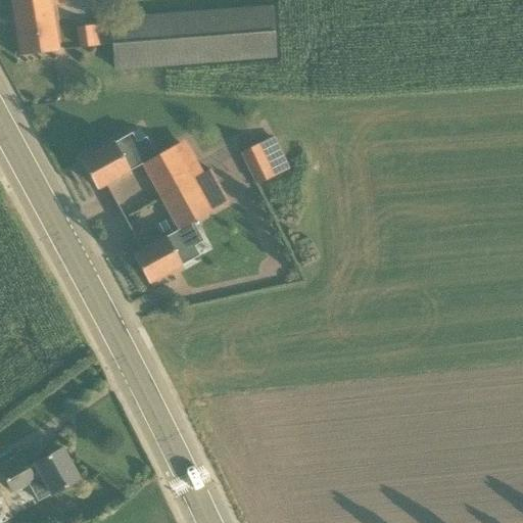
[(10,0),(20,56),(41,53),(58,50),(51,5),(65,3),(64,0),(10,0)]
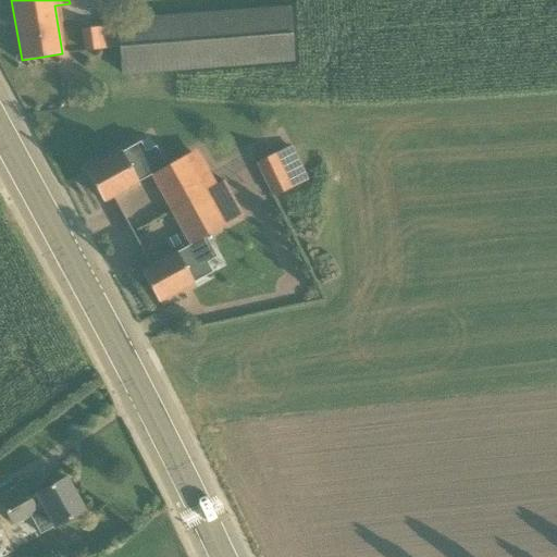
[(116,20),(118,33),(119,50),(121,75),(294,61),(288,5),(116,20)]
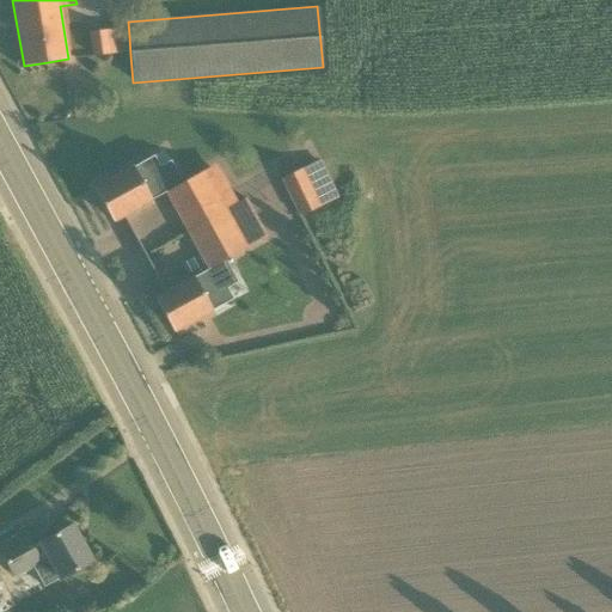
[(116,30),(91,32),(93,57),(118,55),(116,37),(116,30)]
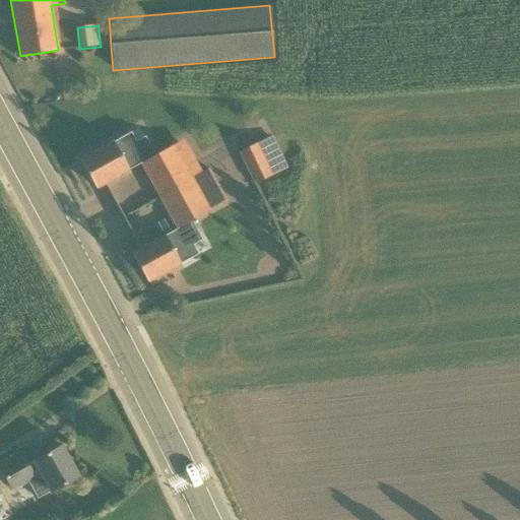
[(257,144),(239,153),(254,184),(256,183),(272,175),(282,170),(267,139),(257,144)]
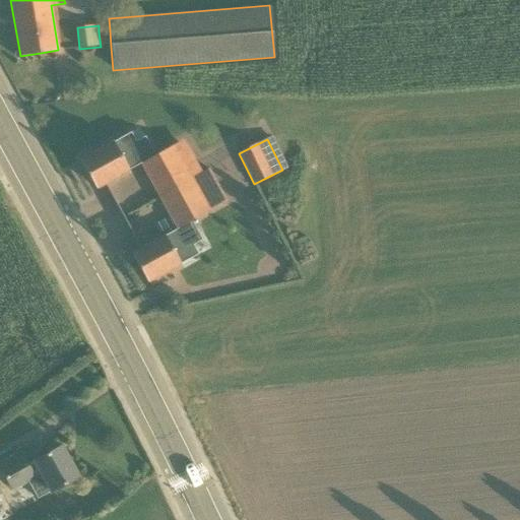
[(141,163),(160,197),(191,179),(182,164),(190,158),(184,146),(176,151),(173,146),(155,155),(148,142),(138,148),(136,144),(120,153),(113,142),(80,160),(95,189),(141,163)]
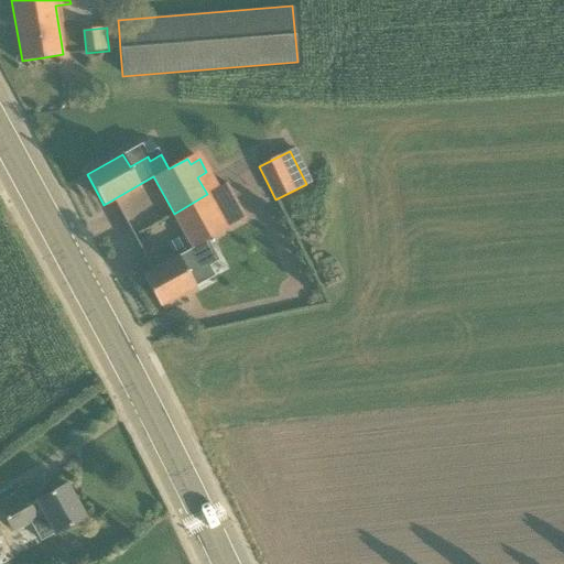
[(226,183),(207,194),(174,214),(192,248),(142,275),(160,306),(196,286),(188,273),(206,263),(204,260),(215,255),(207,239),(226,229),(245,218),(226,183)]
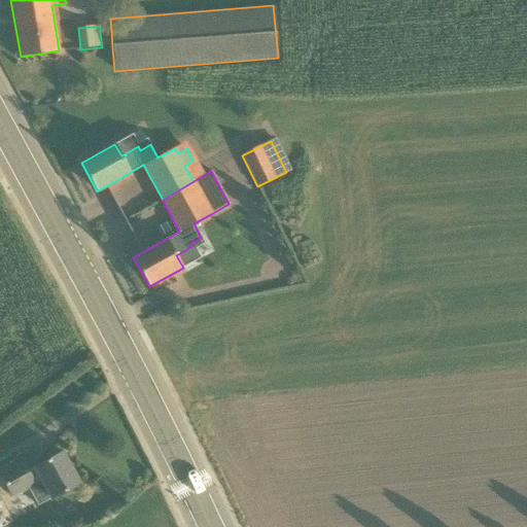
[(62,452),(38,465),(37,469),(29,473),(23,462),(1,473),(14,497),(36,486),(35,485),(44,480),(54,497),(78,483),(62,452)]
